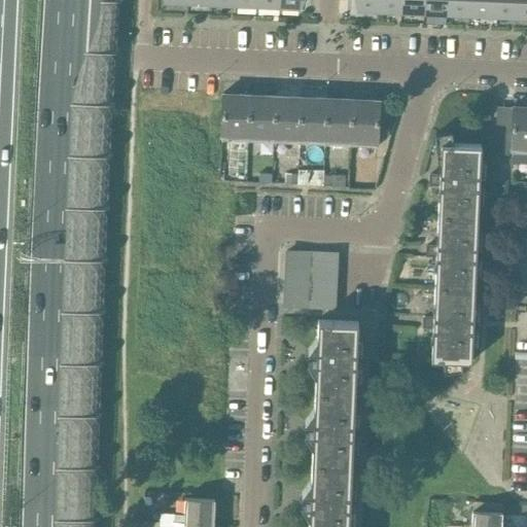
[(379,9),(379,0),(356,0),(358,8),(379,9)]
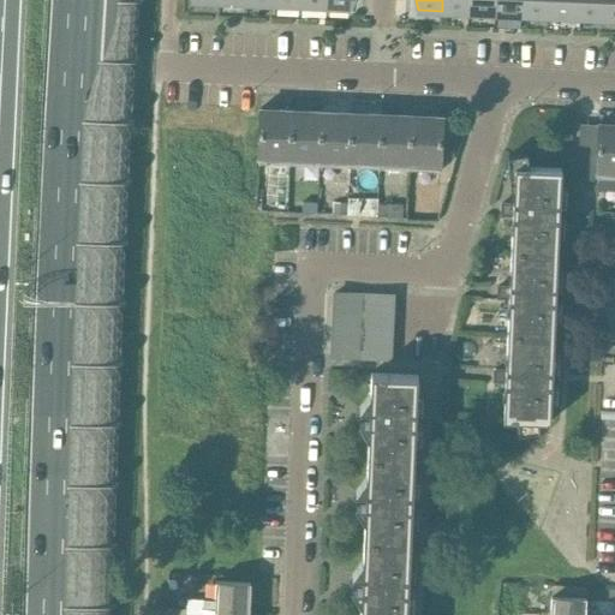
[(442,0),(442,11),(469,12),(469,0),(442,0)]
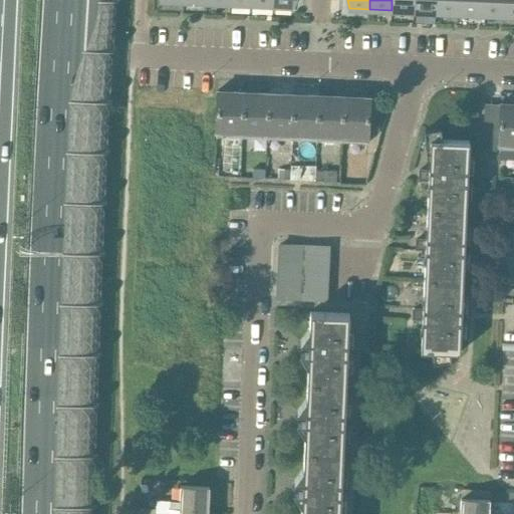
[(392,0),(392,10),(414,11),(414,0),(392,0)]
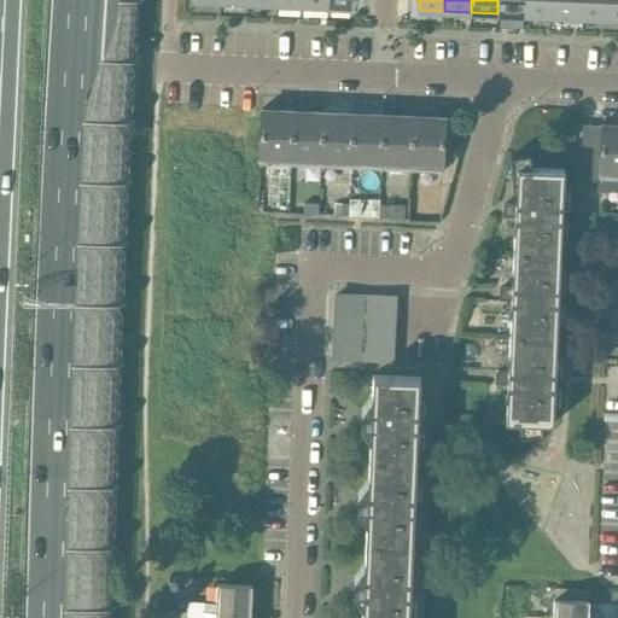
[(497,0),(497,13),(524,15),(524,0),(497,0)]
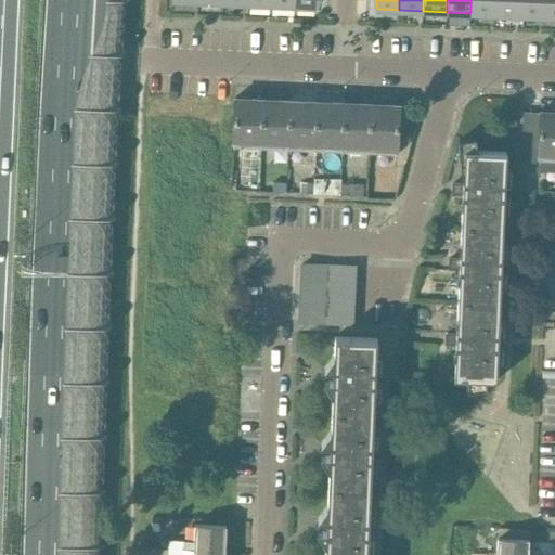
[(490,14),(494,14),(494,0),(470,0),(470,13),(490,14)]
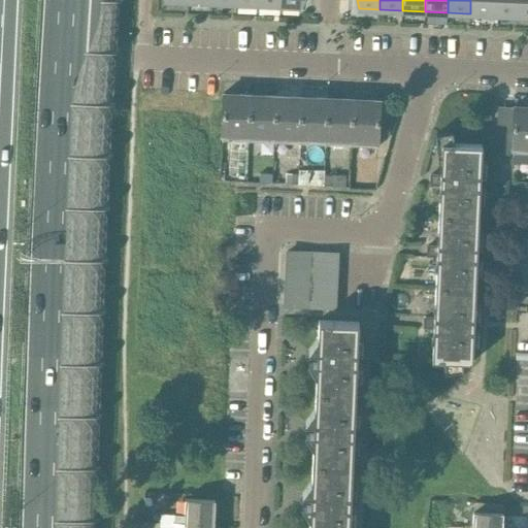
[(470,0),(470,13),(494,14),(494,0),(470,0)]
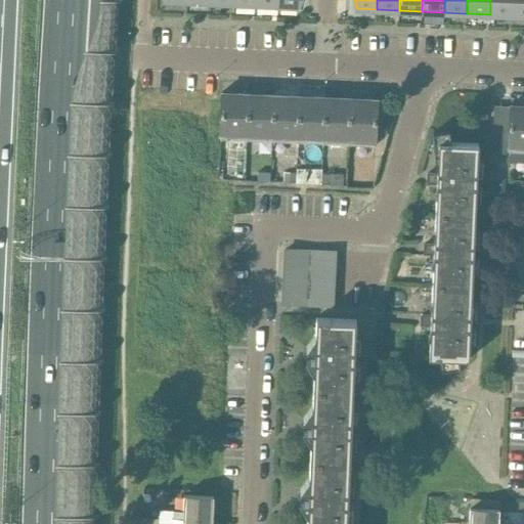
[(490,0),(490,14),(513,15),(513,0),(490,0)]
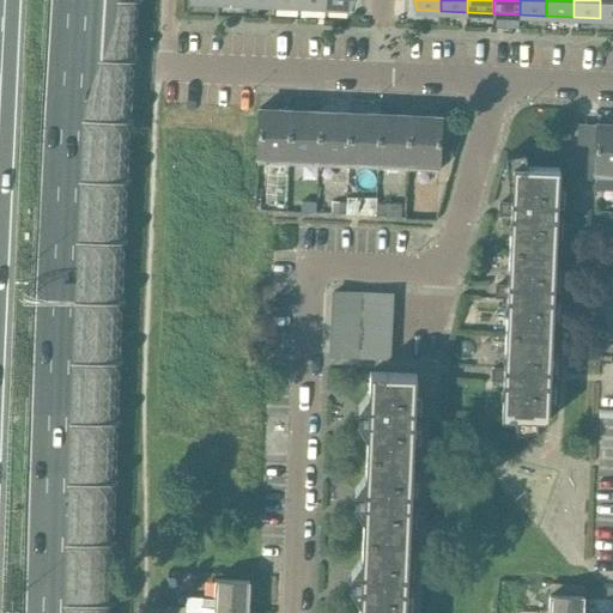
[(612,0),(600,0),(600,18),(612,18),(612,0)]
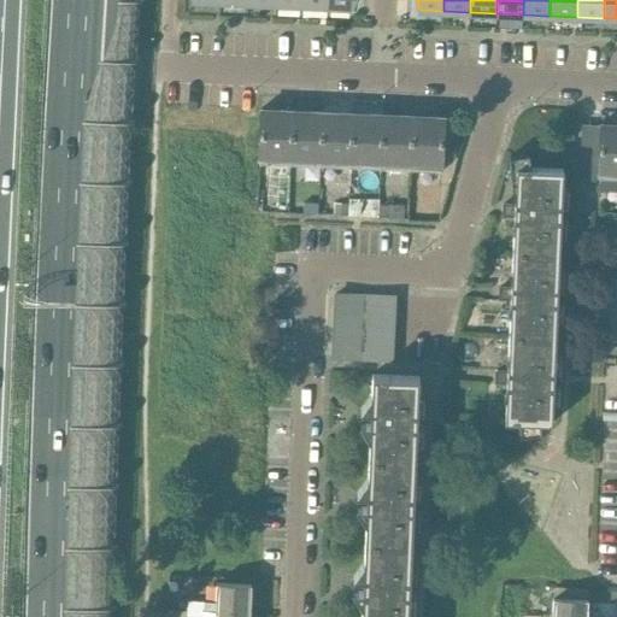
[(259,165),(289,166),(292,111),(282,111),(262,110),(259,165)]
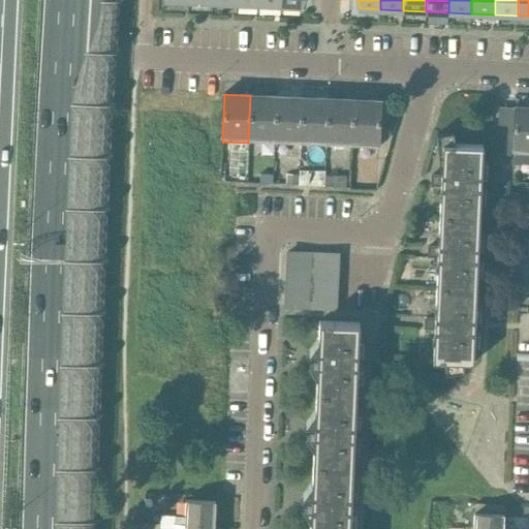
[(248,143),(275,144),(277,96),(250,95),(248,143)]
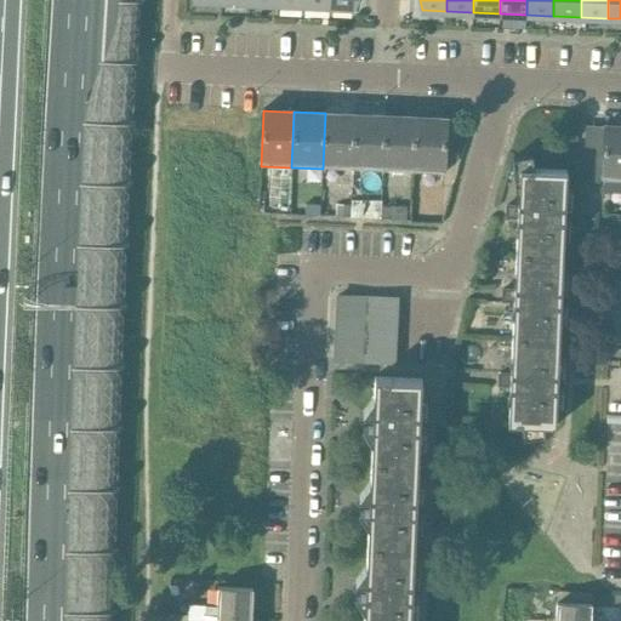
[(323,169),(353,170),(354,114),(345,113),(325,113),(323,169)]
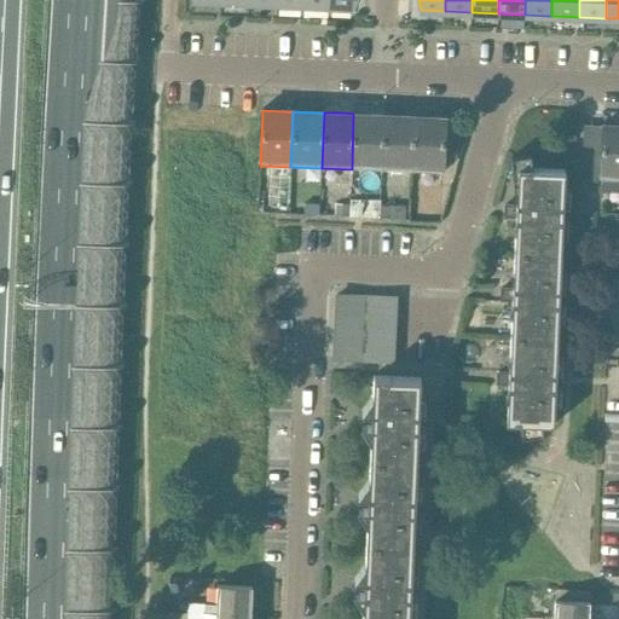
[(352,169),(381,171),(383,114),(374,114),(353,114),(352,169)]
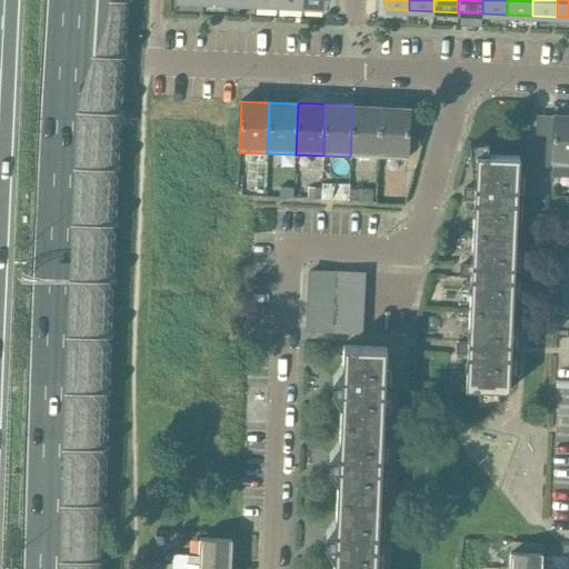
[(381,106),(352,105),(350,157),(379,158),(381,106)]
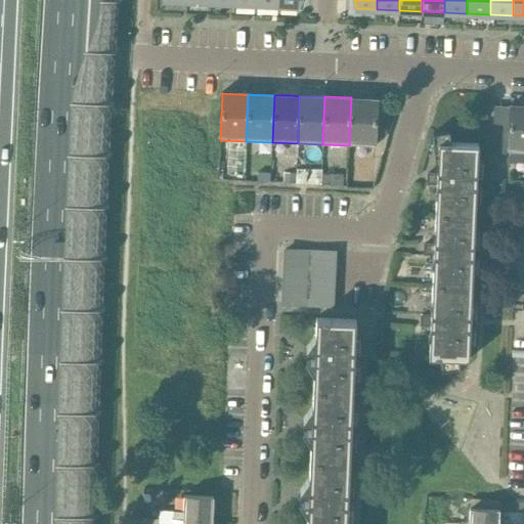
[(351,97),(349,145),(375,146),(376,98),(351,97)]
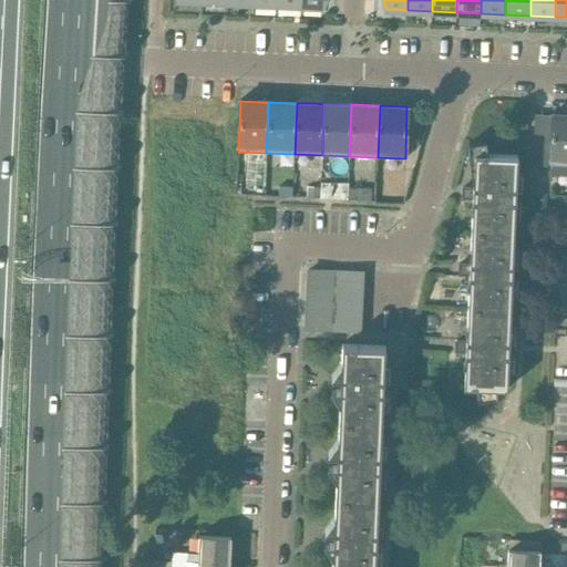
[(566,113),(554,114),(553,113),(552,140),(552,164),(552,165),(566,165),(566,113)]
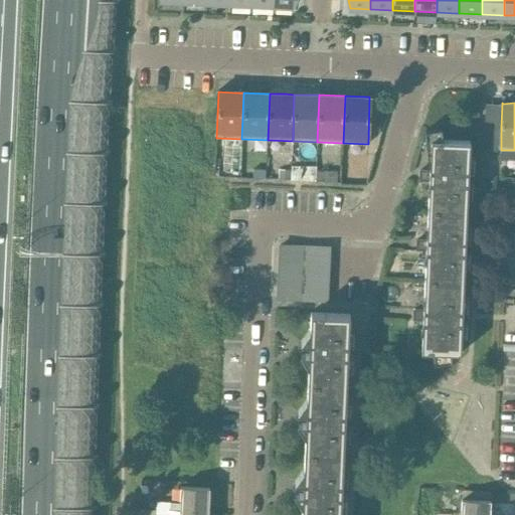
[(485,126),(484,149),(501,149),(501,127),(485,126)]
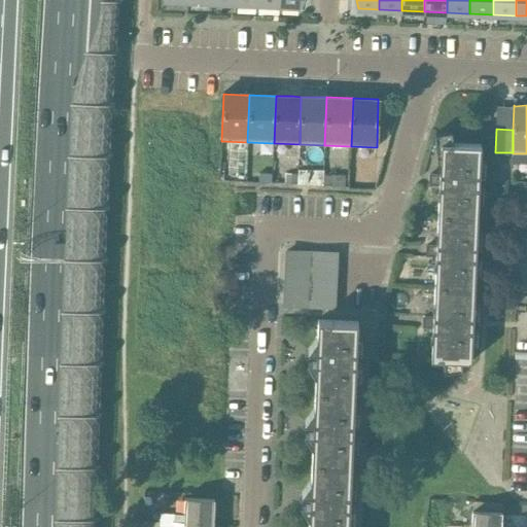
[(478,217),(480,175),(482,145),(453,144),(451,132),(433,135),(441,174),(441,175),(430,175),(430,185),(440,185),(438,215),(478,217)]
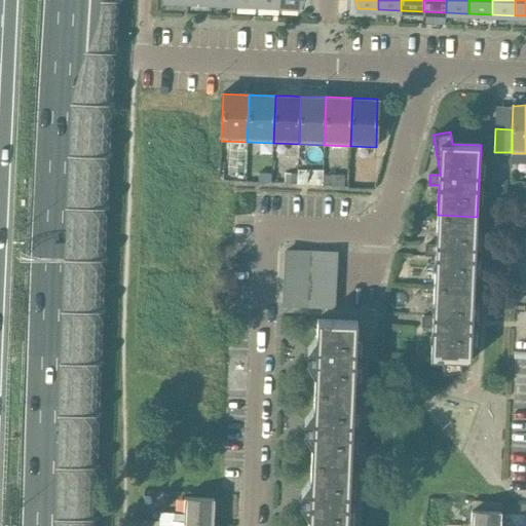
[(247,155),(246,183),(271,183),(272,156),(247,155)]
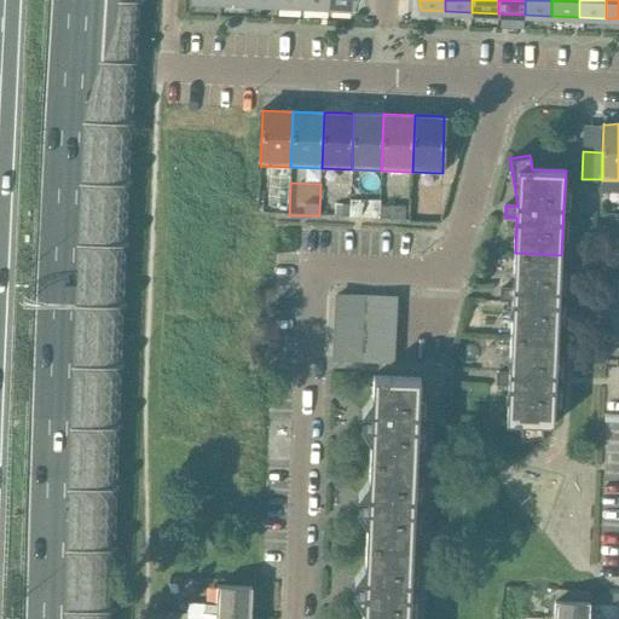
[(379,218),(380,206),(380,201),(351,200),(350,217),(379,218)]
